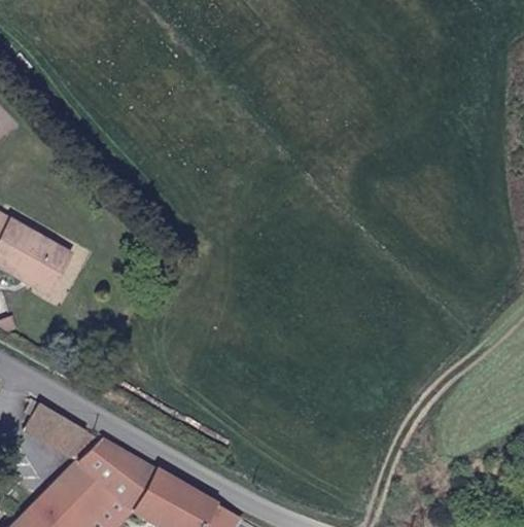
[(50,284),(70,253),(0,206),(0,260),(22,276),(27,269),(50,284)]
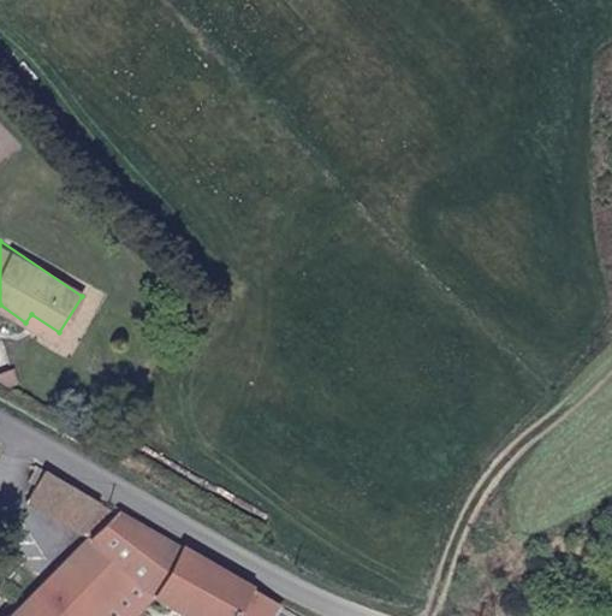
[(31,314),(25,323),(53,341),(59,332),(31,314)]
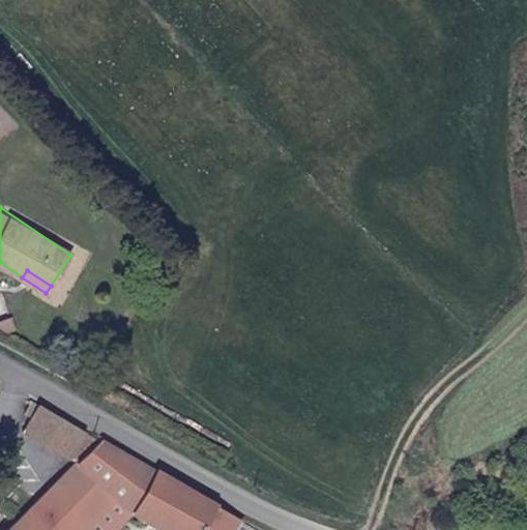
[(72,455),(88,429),(40,402),(26,429),(72,455)]
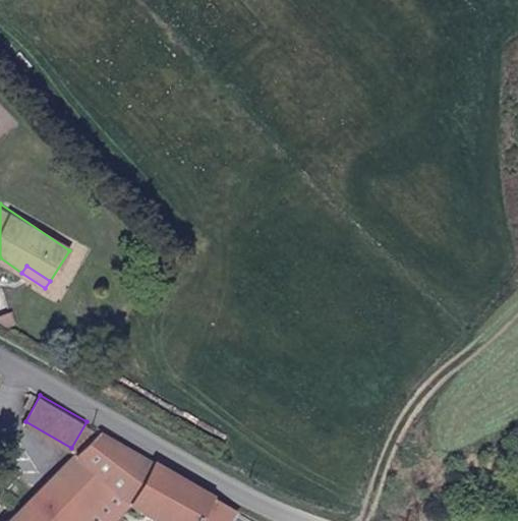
[(71,448),(78,452),(101,429),(87,421),(71,448)]
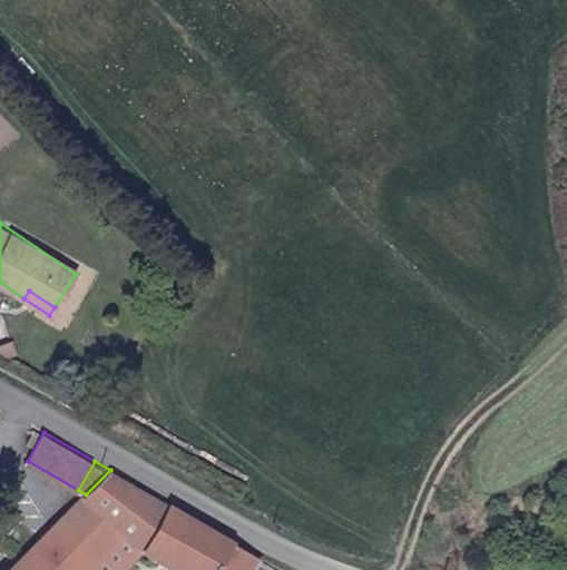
[(176,569),(254,569),(264,560),(110,470),(9,569),(126,569),(146,551),(176,569)]
